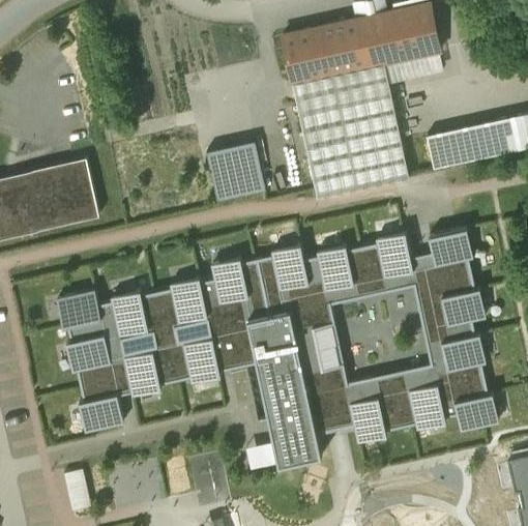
[(430,3),(282,36),(292,83),(384,63),(440,51),(430,3)]
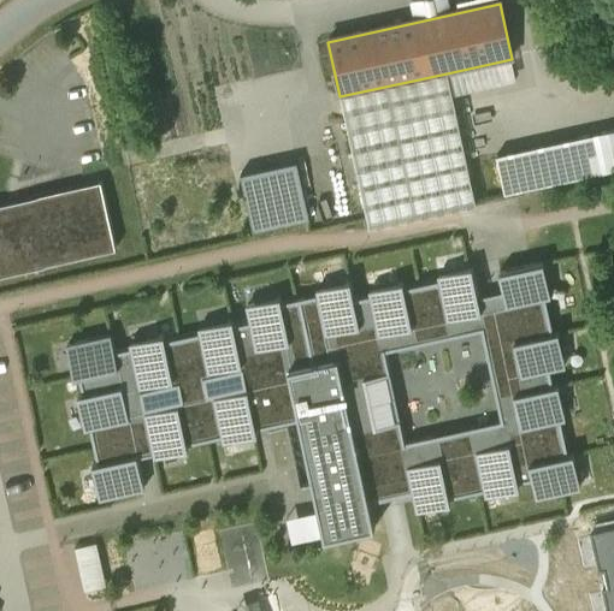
[(447,73),(340,96),(369,229),(476,206),(447,73)]
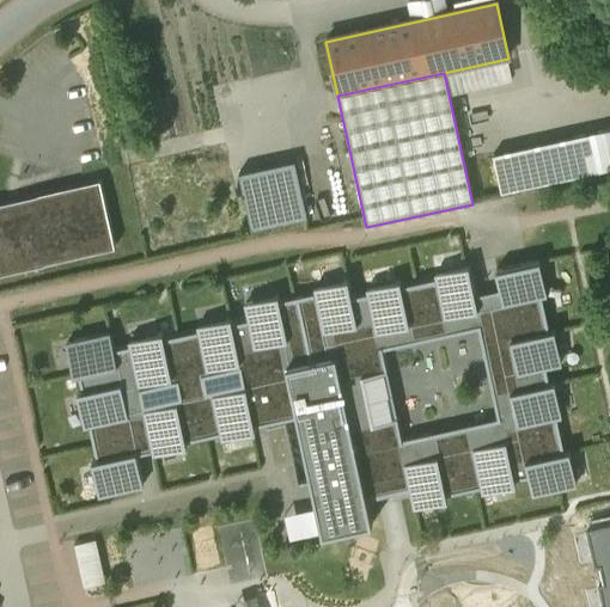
[(609,160),(604,133),(492,157),(500,195),(609,170),(609,160)]
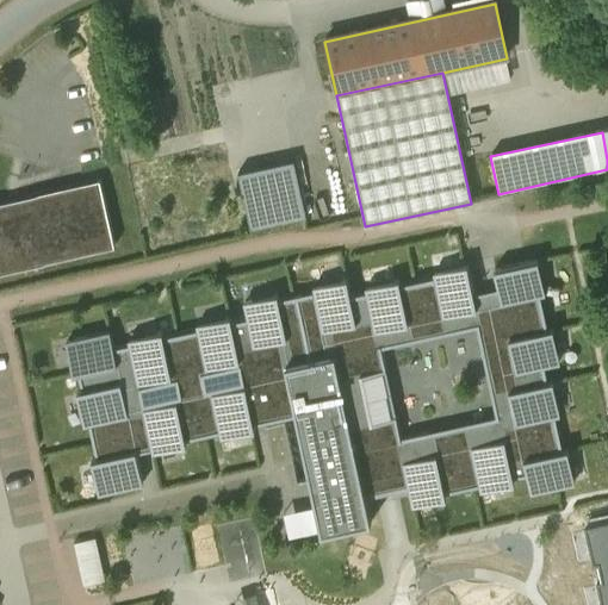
[(244,170),(253,228),(312,219),(304,162),(244,170)]
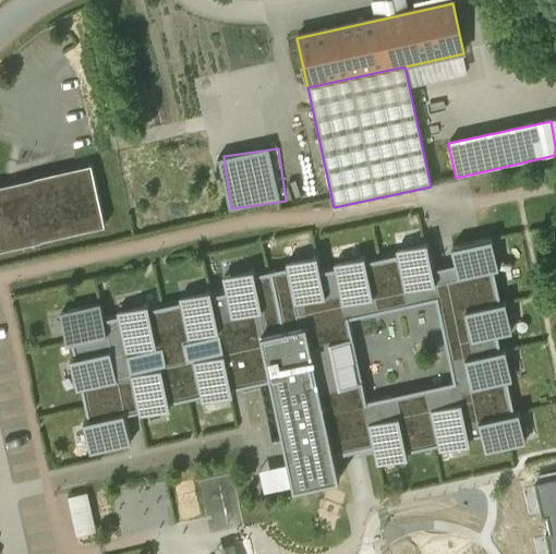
[(91,166),(0,187),(0,251),(104,227),(91,166)]
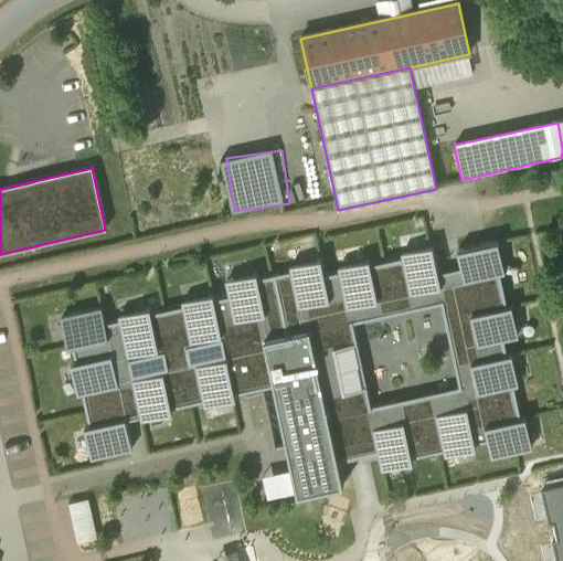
[(340,465),(375,457),(380,475),(414,468),(413,461),(442,455),(443,458),(476,452),(475,447),(487,445),(490,462),(535,453),(529,421),(522,422),(516,392),(521,391),(514,359),(508,360),(505,346),(520,343),(513,310),(508,311),(501,279),(508,278),(501,245),(457,254),(461,273),(438,277),(433,252),(404,257),(405,264),(370,271),(369,265),(339,272),(339,276),(325,279),(321,264),(288,271),(289,275),(257,282),(256,277),(224,284),(227,299),(214,303),(213,298),(181,306),(182,310),(151,317),(150,313),(117,319),(118,324),(105,326),(102,310),(60,319),(67,351),(72,349),(75,366),(70,367),(76,398),(81,398),(88,429),(83,430),(89,463),(134,453),(127,425),(138,423),(138,425),(173,417),(172,412),(202,405),(203,411),(236,404),(235,398),(274,390),(290,472),(262,477),(267,501),(297,495),(298,500),(344,490),(340,465)]
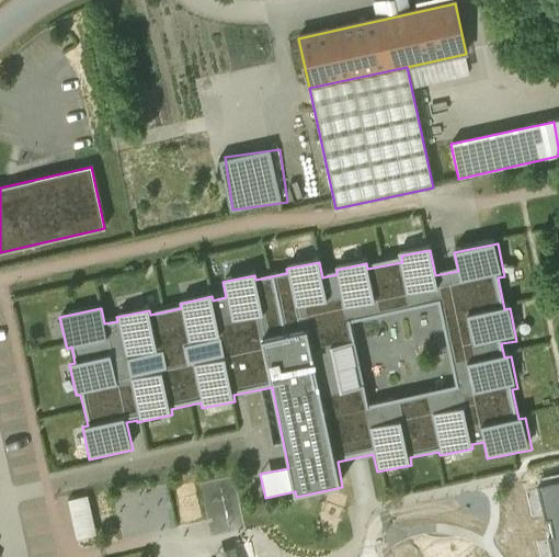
[(558,556),(558,478),(536,484),(554,556),(558,556)]
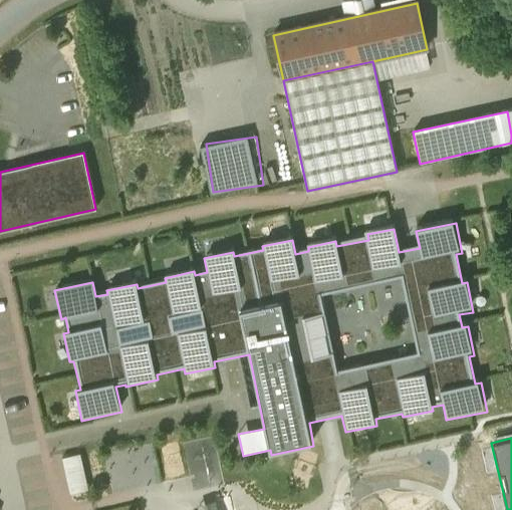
[(73,492),(92,489),(87,452),(67,455),(73,492)]
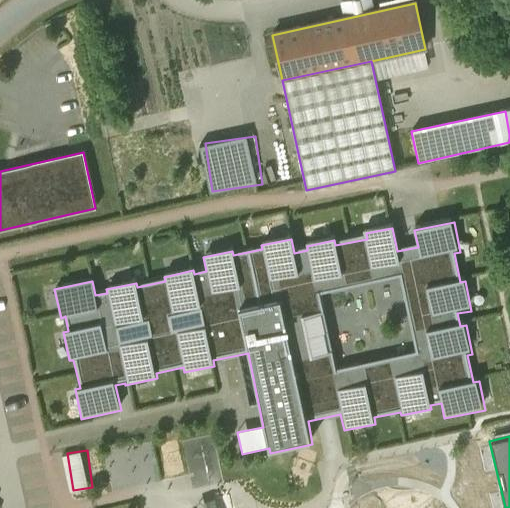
[(224,507),(223,499),(203,501),(204,507),(224,507)]
